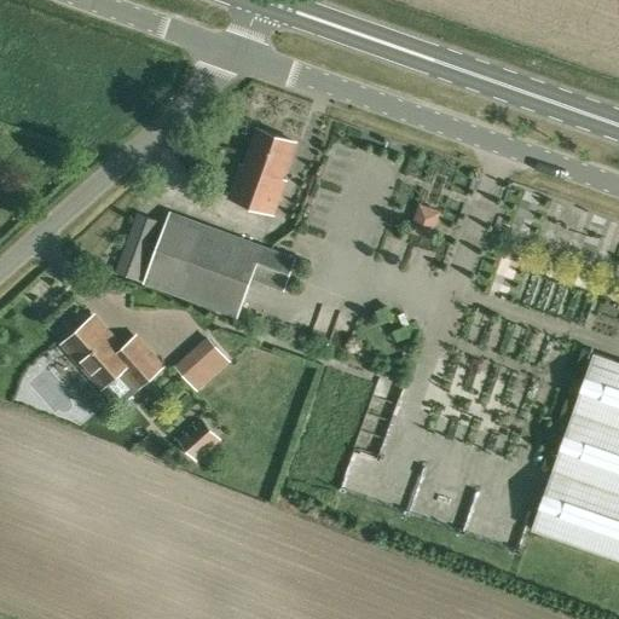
[(241,162),(227,197),(273,214),(285,179),(282,178),(295,142),(259,128),(246,165),(241,162)]
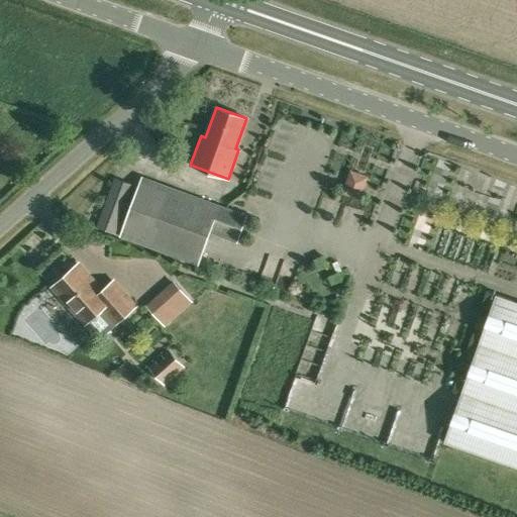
[(397,170),(388,194),(411,202),(419,178),(397,170)]
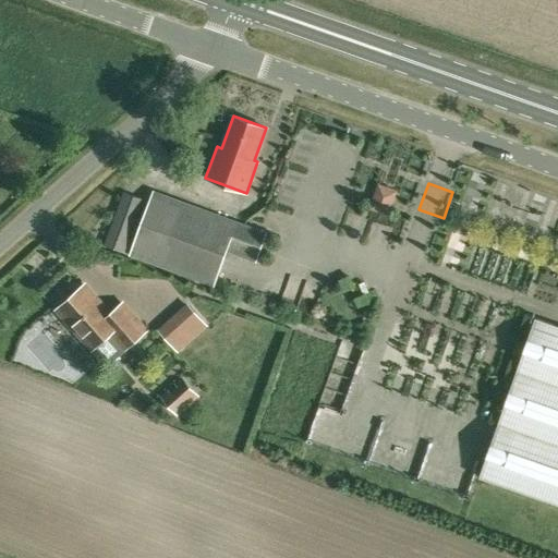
[(265,232),(235,221),(154,191),(131,254),(214,284),(226,250),(255,261),(265,232)]
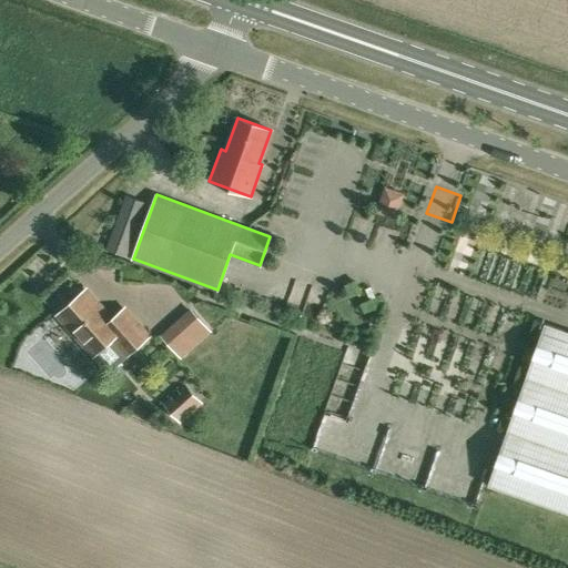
[(143,201),(127,195),(107,250),(123,255),(143,201)]
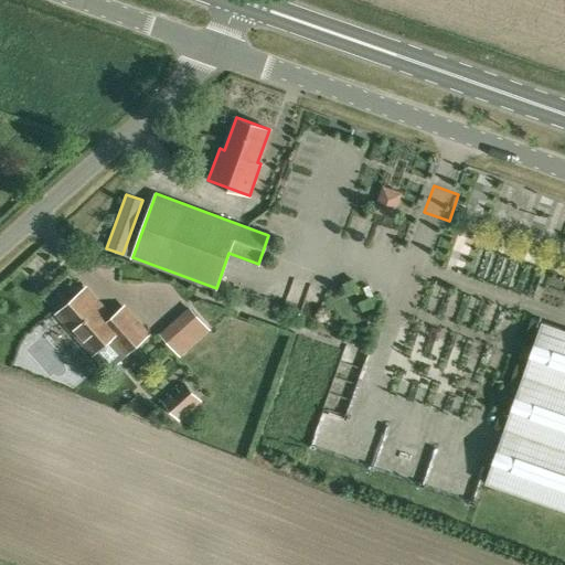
[(86,288),(57,313),(93,353),(112,337),(126,353),(148,333),(124,307),(113,318),(86,288)]
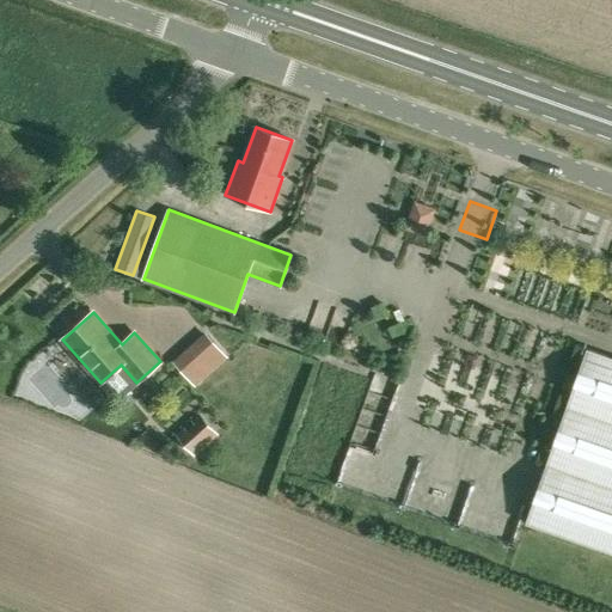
[(207,389),(239,356),(220,337),(188,369),(207,389)]
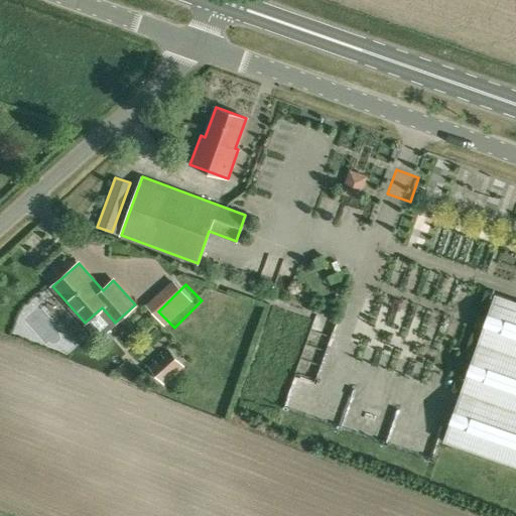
[(515,301),(494,294),(441,441),(515,468),(515,301)]
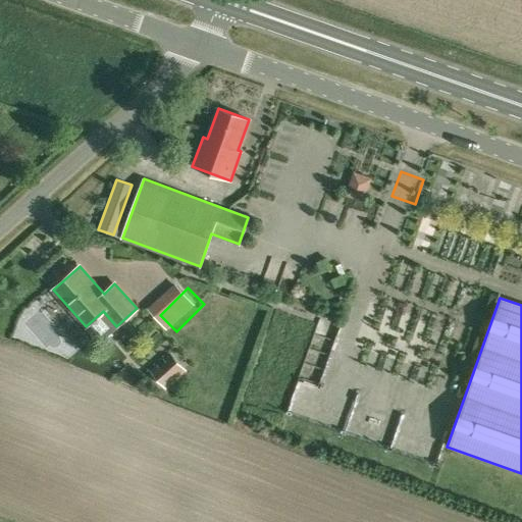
[(324,333),(311,365),(329,373),(343,341),(324,333)]
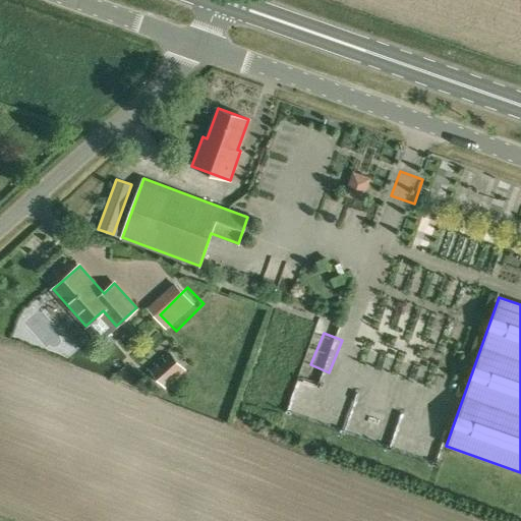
[(170,353),(164,358),(167,361),(160,368),(157,365),(152,370),(165,386),(183,368),(170,353)]
